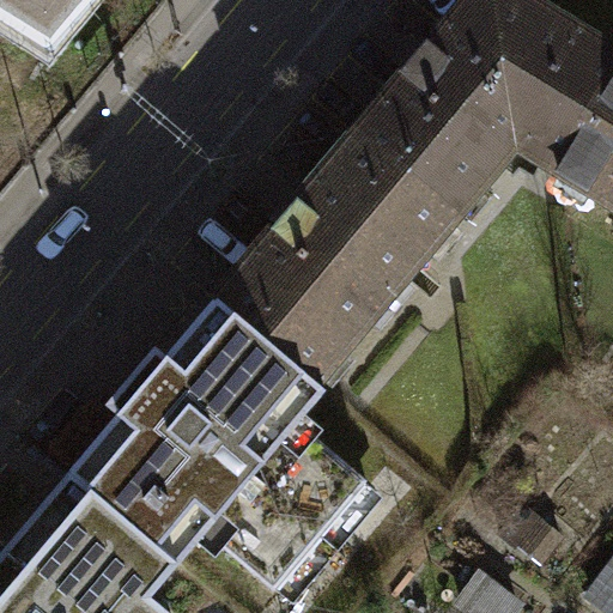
[(0,0),(0,20),(35,42),(72,0),(0,0)]
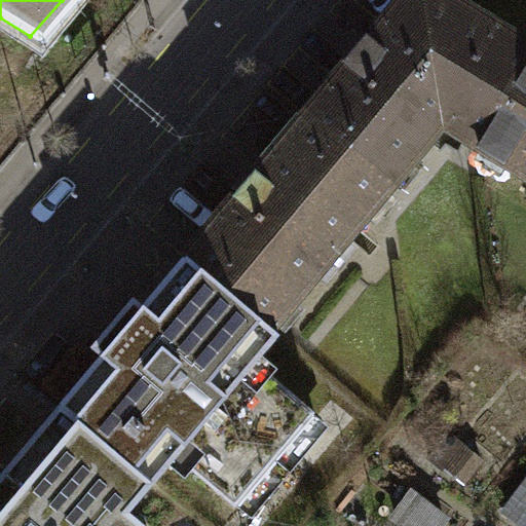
[(525,41),(457,0),(400,0),(303,114),(305,115),(392,189),(393,190),(445,130),(476,149),(477,148),(525,67),(525,41)]
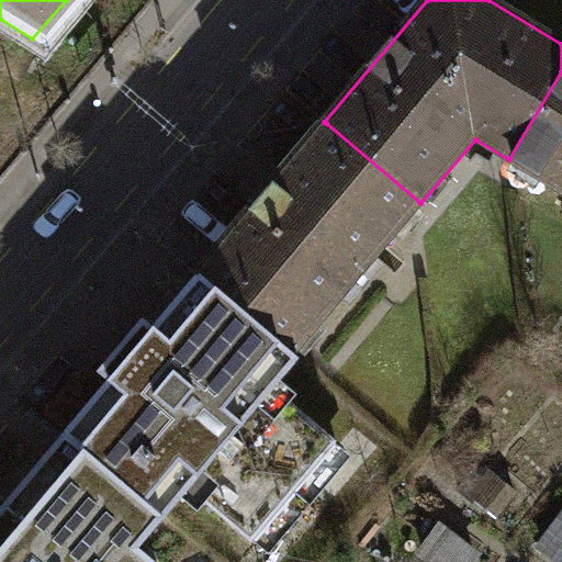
[(561,71),(509,158),(561,190),(561,71)]
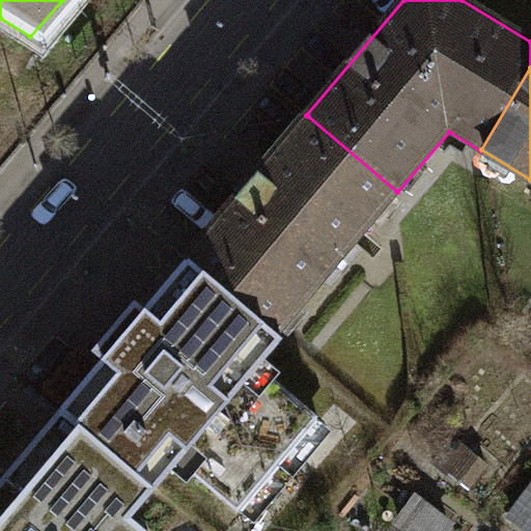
[(275,334),(396,191),(308,116),(187,259),(275,334)]
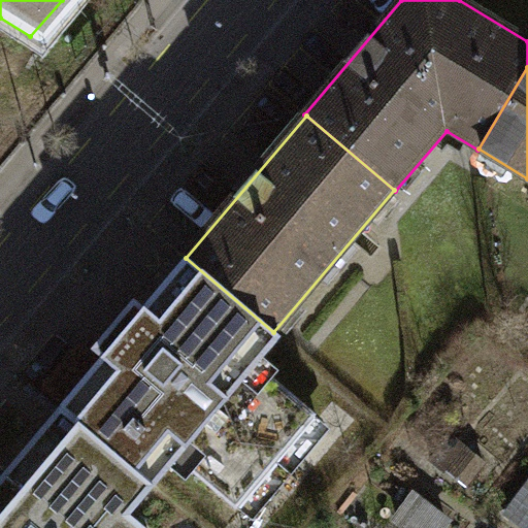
[(281,338),(273,332),(186,258),(143,307),(134,300),(92,350),(101,358),(60,407),(156,487),(281,338)]
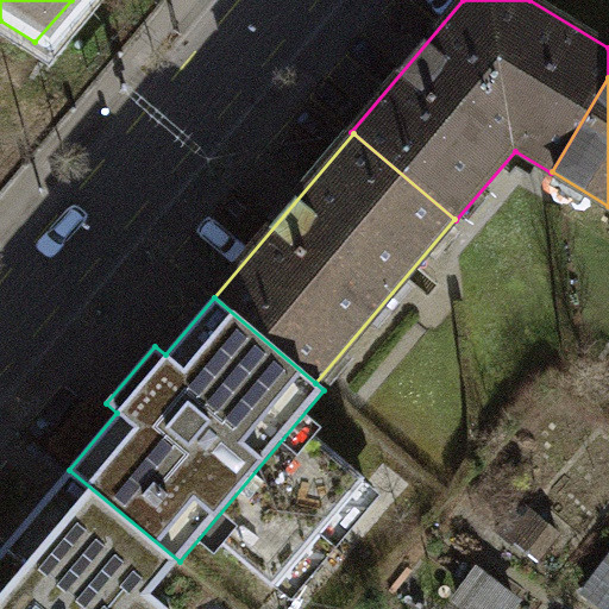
[(180,562),(69,470),(0,551),(0,608),(170,608),(152,594),(180,562)]
